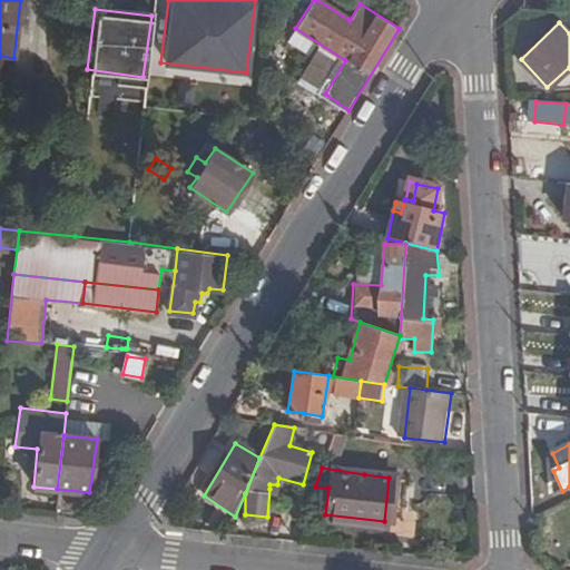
[(384,521),(391,522),(397,473),(365,468),(364,474),(389,478),(384,521)]
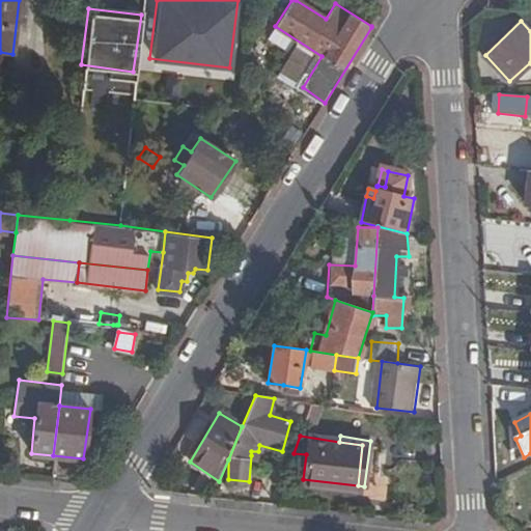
[(370,441),(364,486),(367,486),(372,441),(370,441)]
